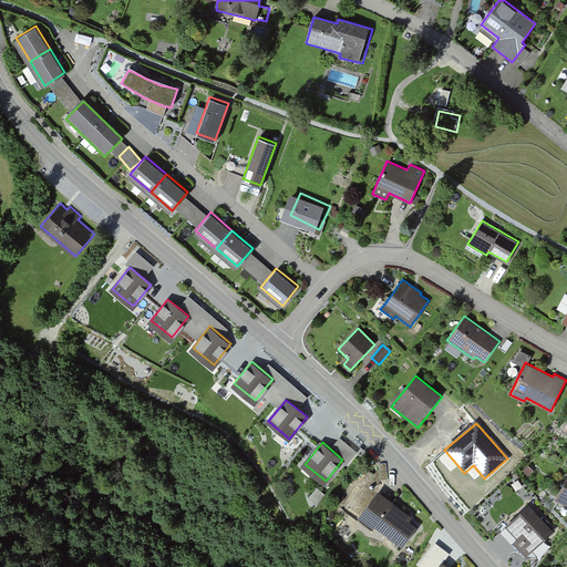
[(566,475),(555,500),(566,505),(566,475)]
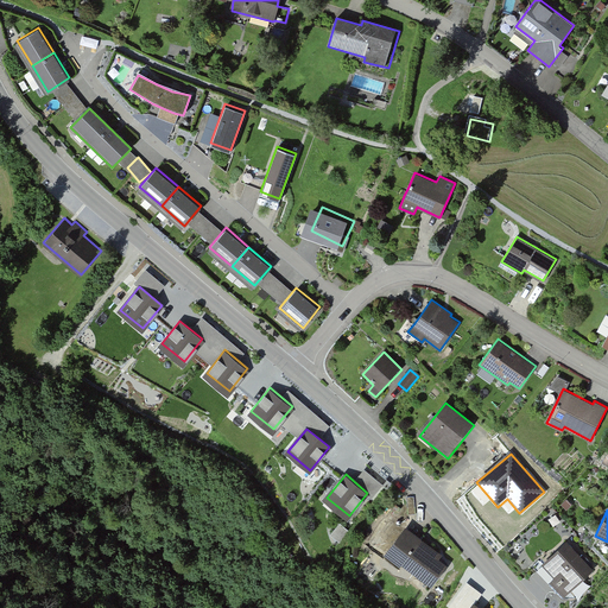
[(333,534),(342,539),(348,529),(340,524),(333,534)]
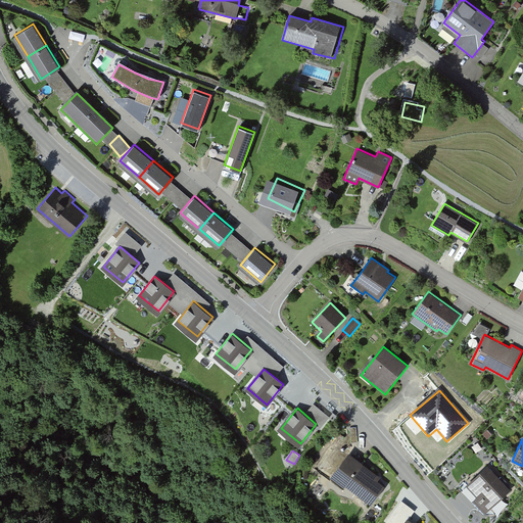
[(382,478),(348,455),(331,480),(343,488),(344,485),(372,505),(384,488),(378,483),(382,478)]
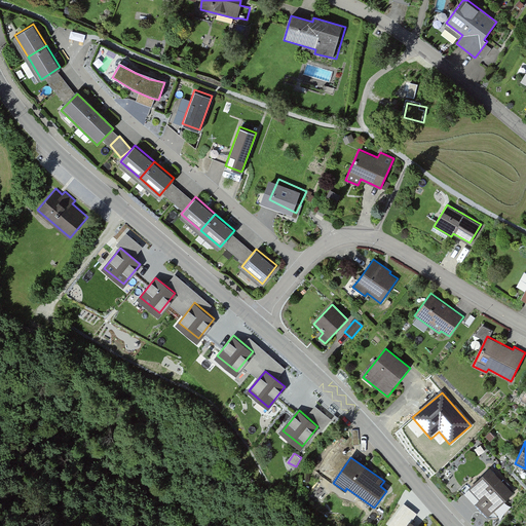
[(490,467),(468,488),(480,499),(476,503),(487,516),(514,492),(490,467)]
